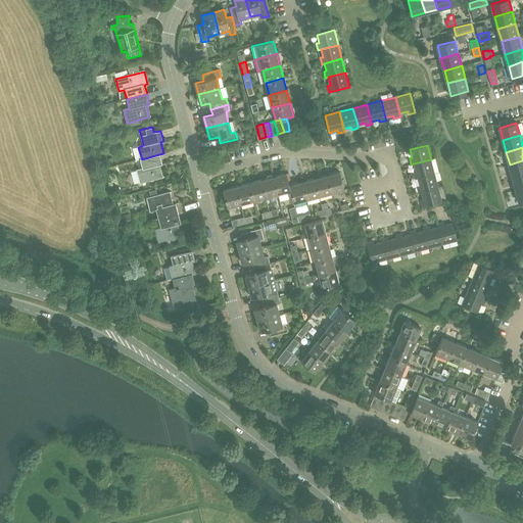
[(138,171),(141,183),(142,189),(149,187),(147,181),(162,177),(159,164),(162,164),(159,154),(142,159),(140,159),(143,170),(138,171)]
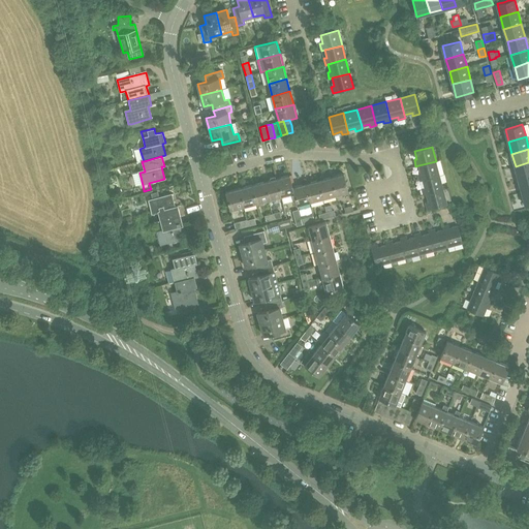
[(436,161),(418,165),(421,174),(417,174),(419,181),(422,180),(439,176),(436,161)]
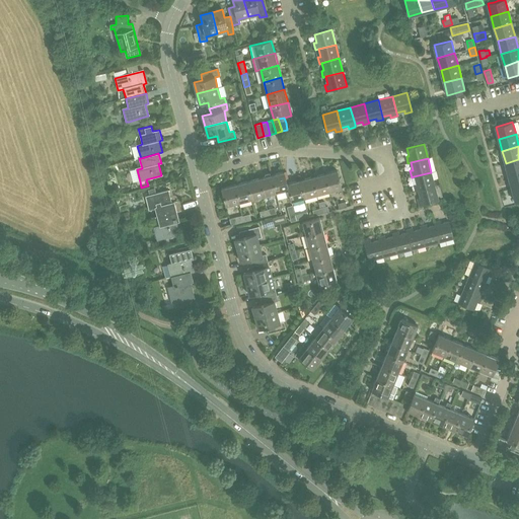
[(518,159),(506,163),(509,176),(518,173),(518,159)]
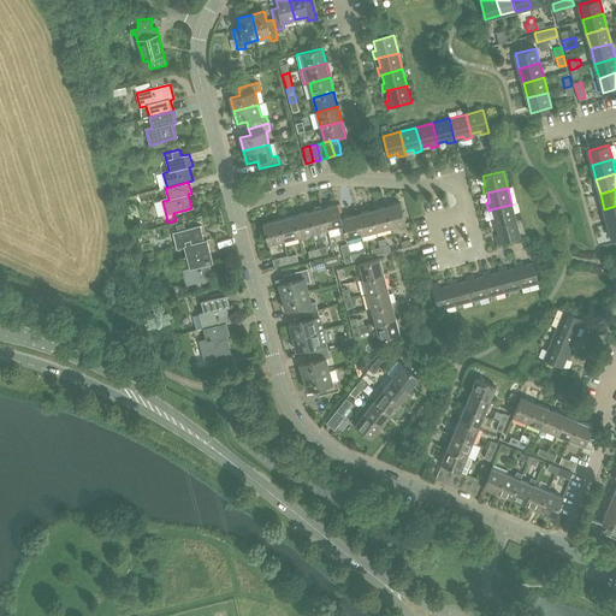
[(400,202),(385,206),(390,227),(406,223),(400,202)]
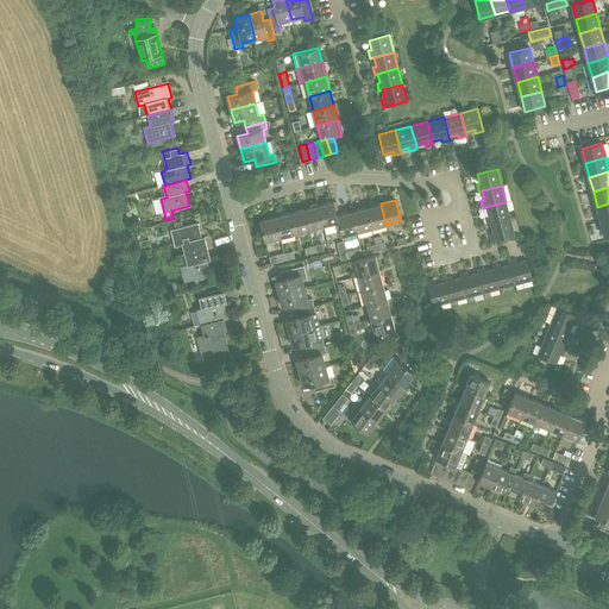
[(333,202),(319,206),(324,226),(338,223),(339,223),(337,215),(333,202)]
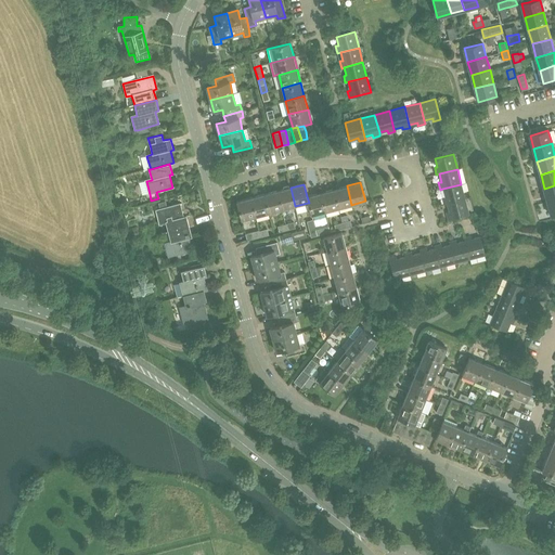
[(461,184),(442,189),(444,196),(442,197),(443,204),(447,204),(465,198),(461,184)]
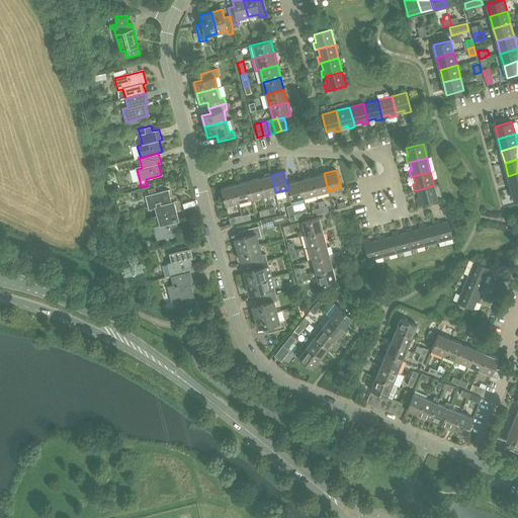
[(324,173),(312,176),(316,194),(328,191),(324,173)]
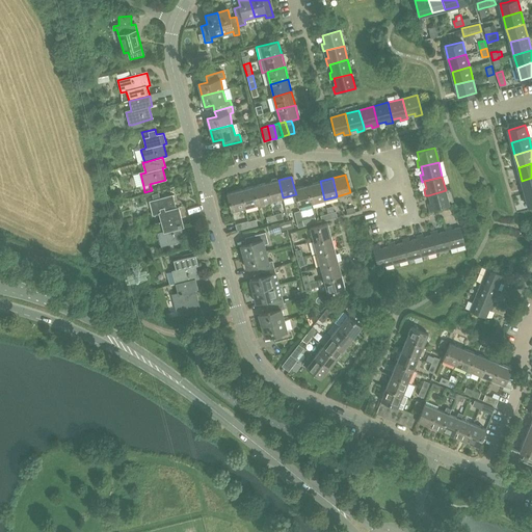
[(531,178),(522,181),(526,193),(531,191),(531,178)]
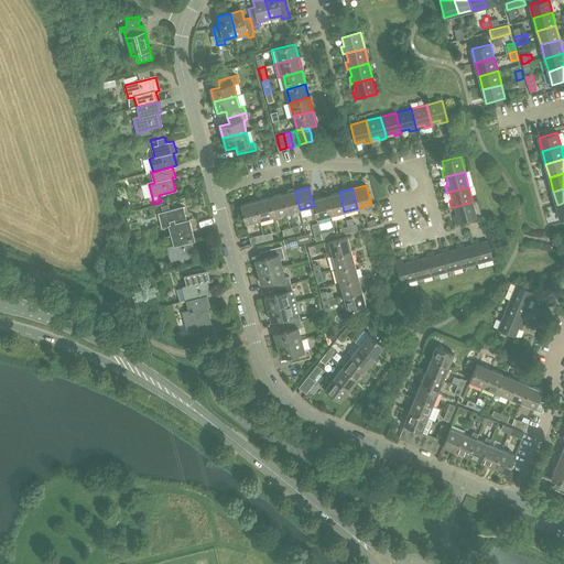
[(295,191),(281,194),(286,213),(300,209),(295,191)]
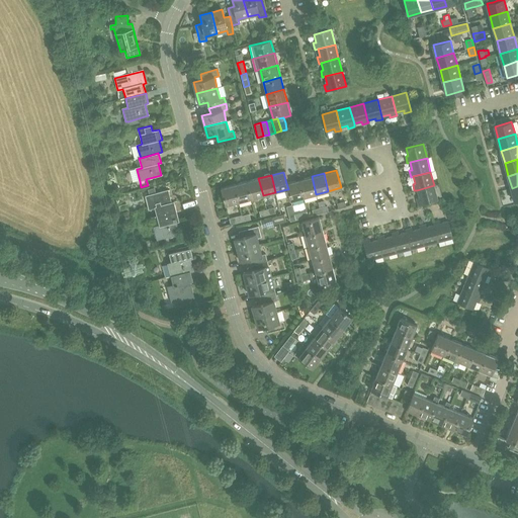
[(312,176),(299,180),(304,197),(316,194),(312,176)]
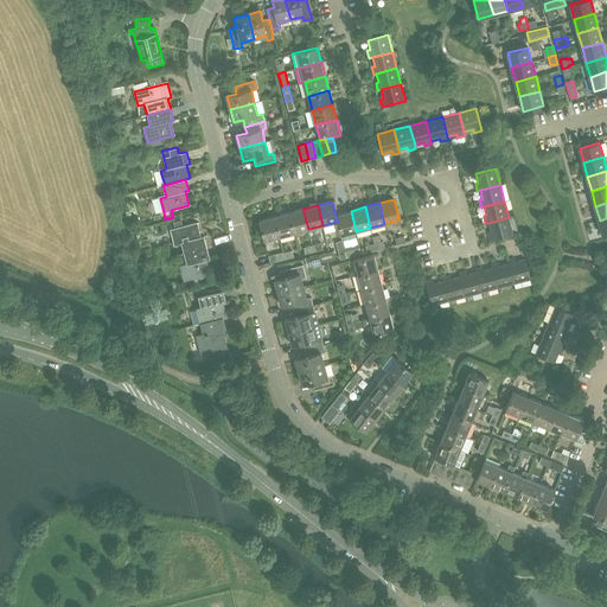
[(302,209),(288,212),(294,234),(308,229),(302,209)]
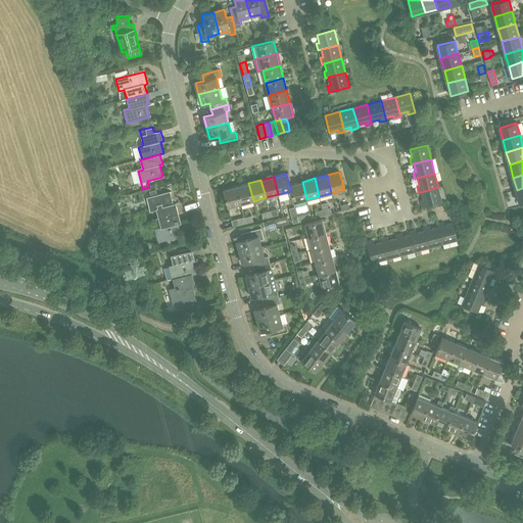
[(302,182),(289,185),(291,191),(290,191),(293,203),(306,199),(302,182)]
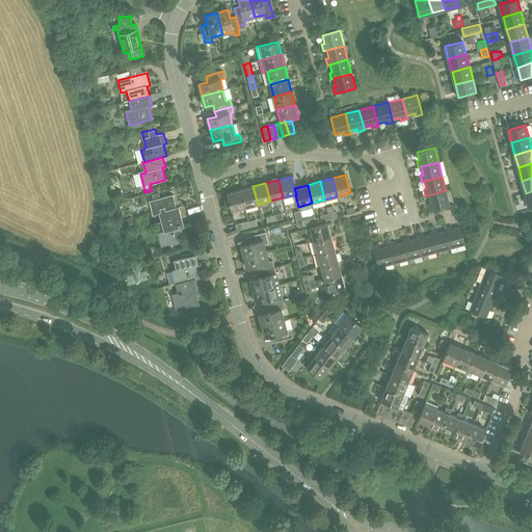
[(253,186),(240,190),(245,208),(258,205),(253,186)]
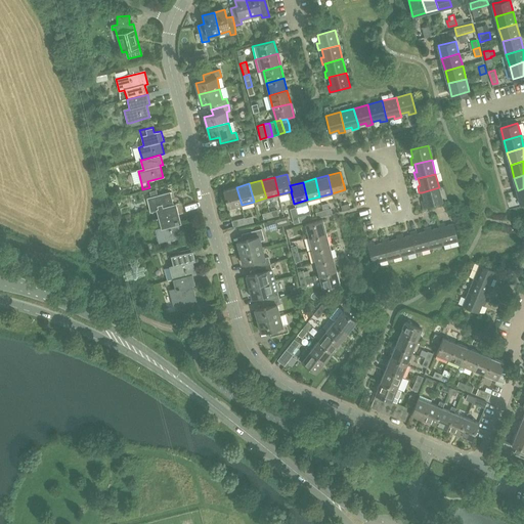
[(242,205),(236,187),(223,190),(228,208),(242,205)]
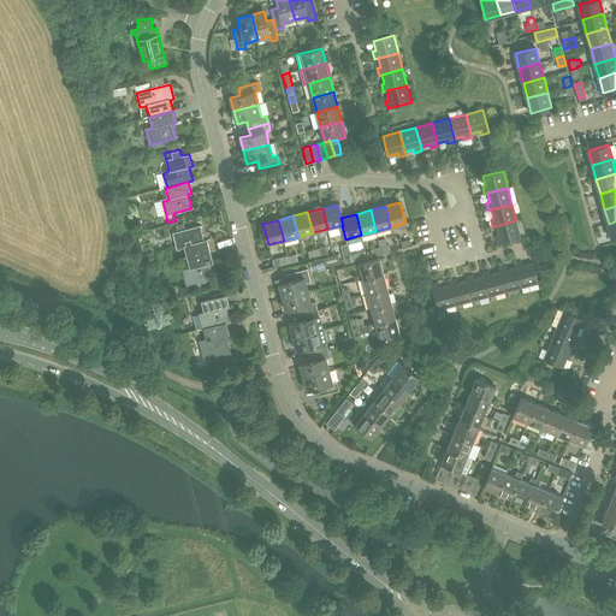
[(516,220),(496,226),(498,235),(495,236),(497,244),(521,238),(516,220)]
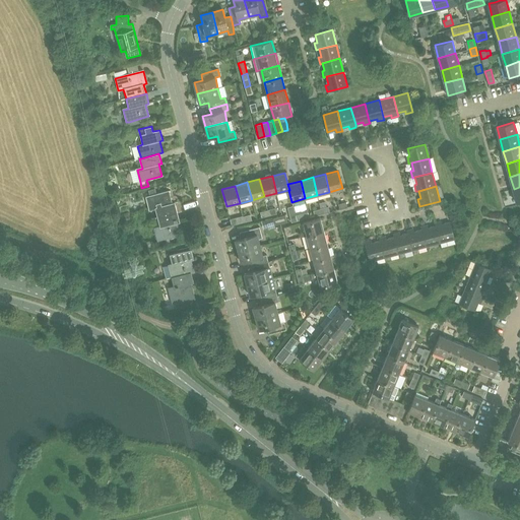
[(155,208),(157,217),(177,212),(175,202),(172,203),(169,191),(156,194),(150,196),(147,197),(150,208),(155,208)]
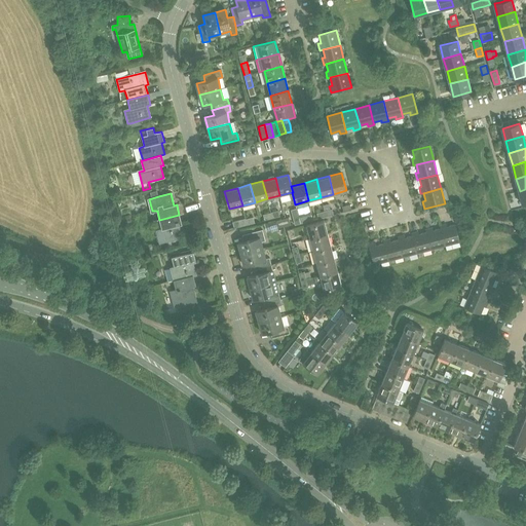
[(179,215),(159,220),(161,229),(156,231),(160,243),(182,237),(179,226),(182,225),(179,215)]
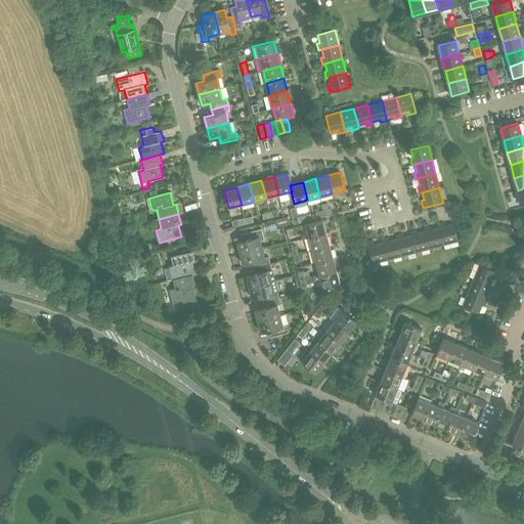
[(276,226),(290,223),(288,216),(275,219),(276,226)]
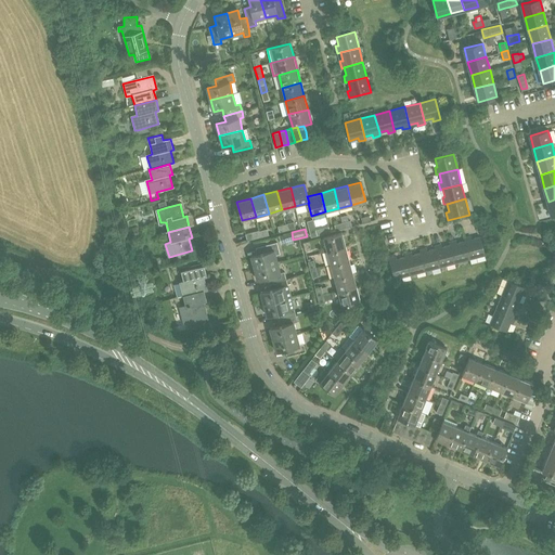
[(260,236),(259,230),(245,234),(247,241),(260,236)]
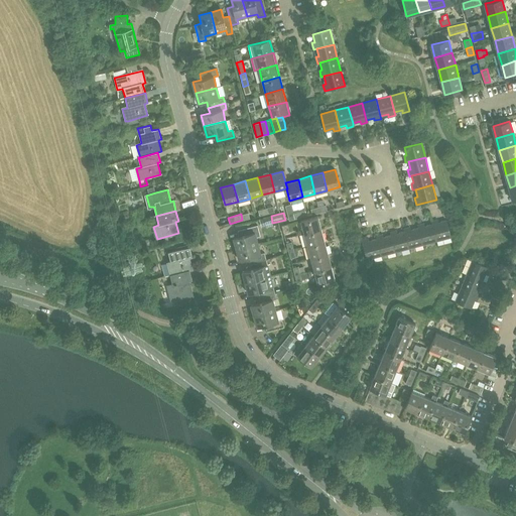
[(300,221),(303,234),(320,229),(317,217),(300,221)]
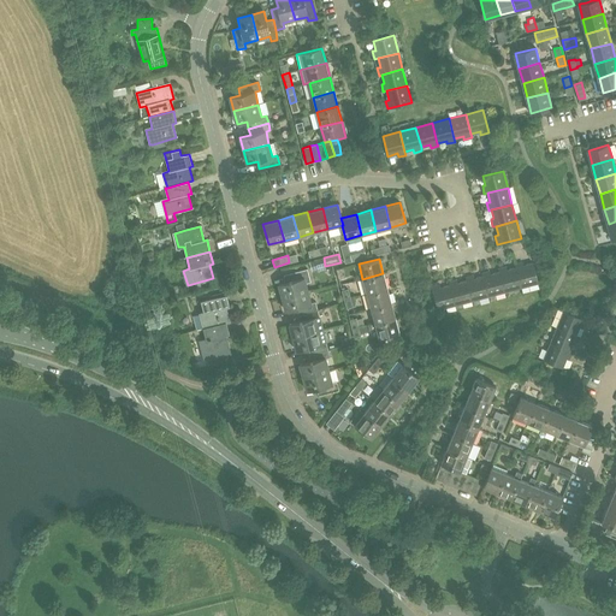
[(515,265),(516,267),(521,288),(538,283),(533,262),(523,265),(522,262),(515,265)]
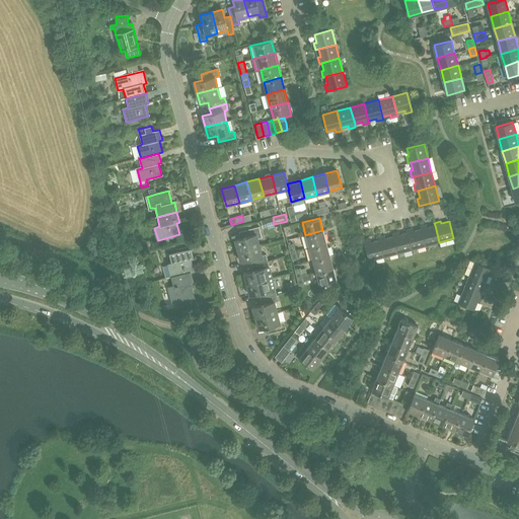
[(420,226),(421,229),(425,246),(439,242),(435,225),(427,227),(426,225),(420,226)]
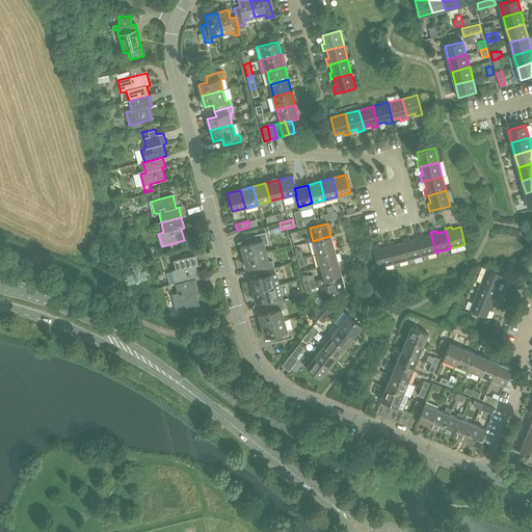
[(247,243),(241,245),(244,257),(266,250),(264,244),(269,243),(266,232),(246,237),(247,243)]
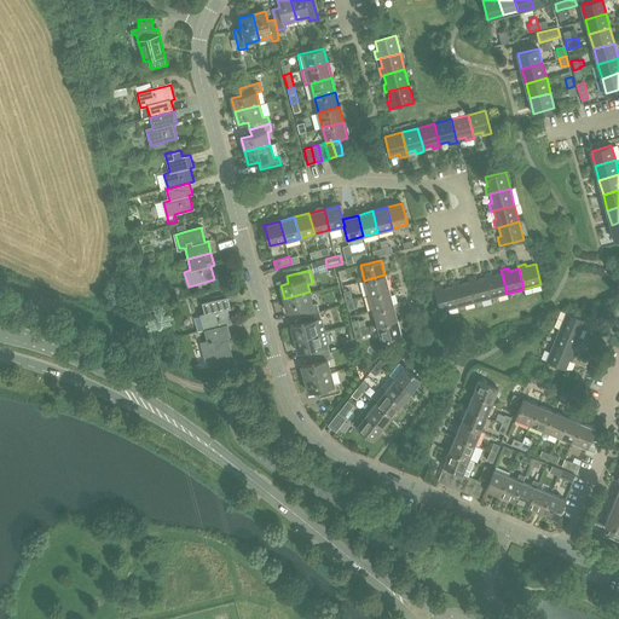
[(485,275),(485,277),(491,298),(507,294),(502,273),(492,276),(492,272),(485,275)]
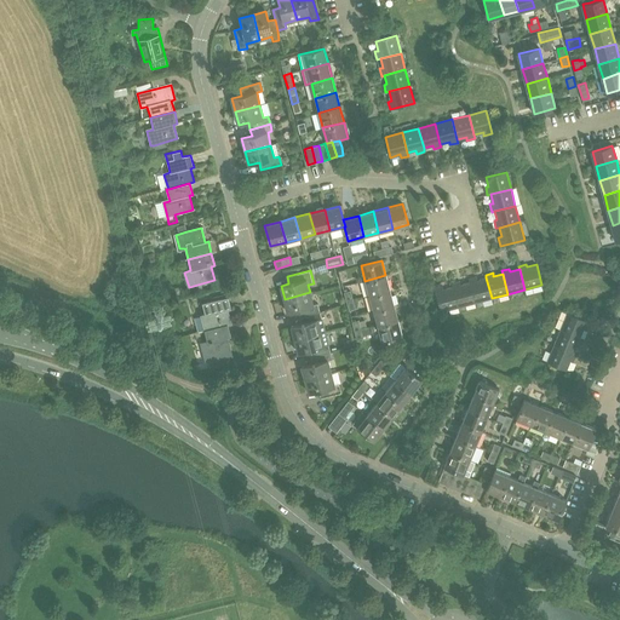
[(385,275),(365,281),(369,296),(390,290),(385,275)]
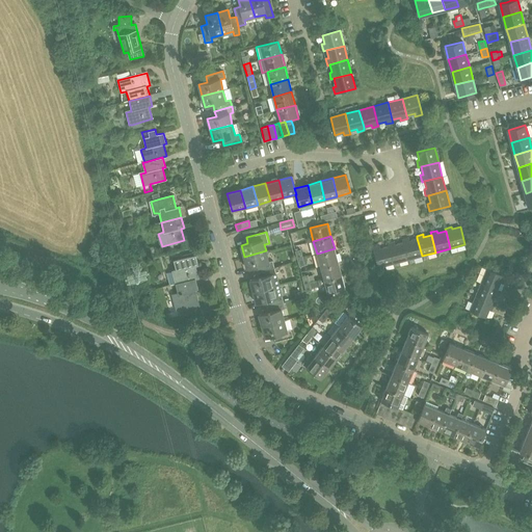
[(402,240),(402,242),(407,260),(408,263),(423,259),(422,256),(417,238),(409,240),(408,238),(402,240)]
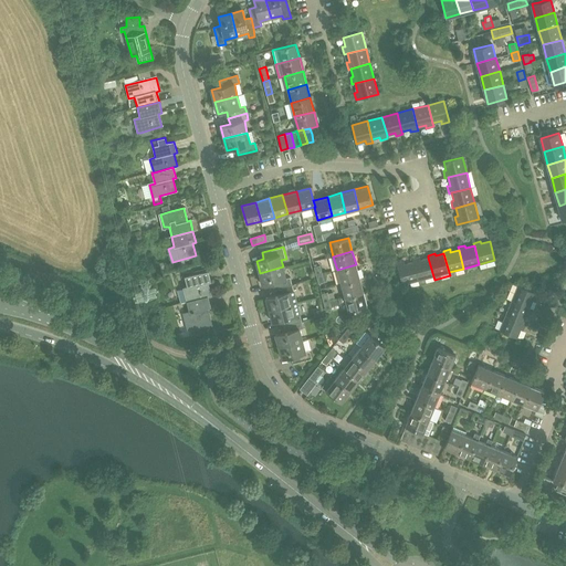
[(412,259),(413,262),(419,281),(433,276),(428,258),(420,260),(419,257),(412,259)]
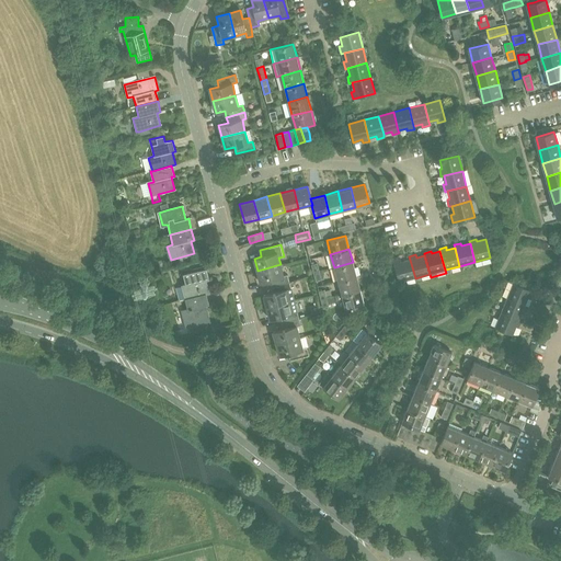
[(415,278),(410,260),(401,262),(400,259),(393,261),(399,282),(415,278)]
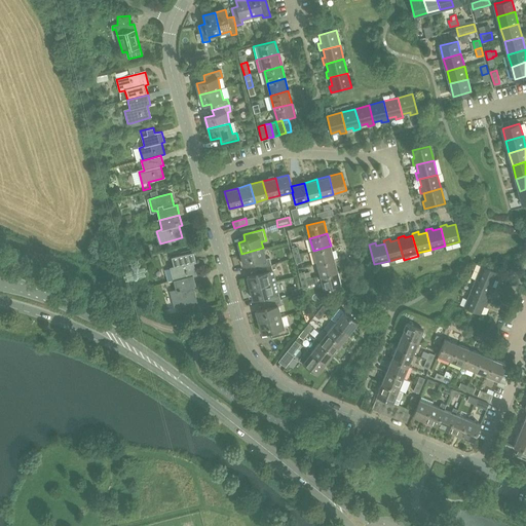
[(331,246),(313,251),(316,263),(334,258),(331,246)]
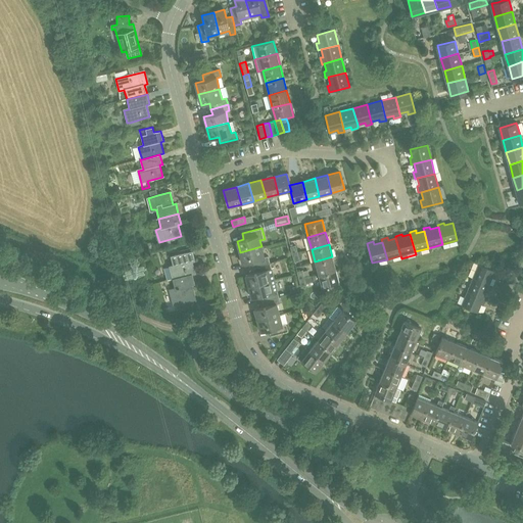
[(262,246),(240,252),(242,264),(251,262),(252,267),(270,263),(268,255),(265,256),(262,246)]
